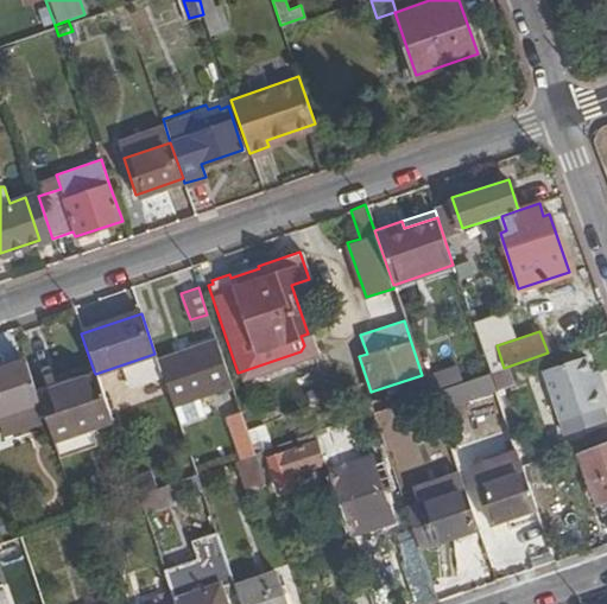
[(157,358),(177,421),(206,412),(198,394),(231,383),(215,338),(157,358)]
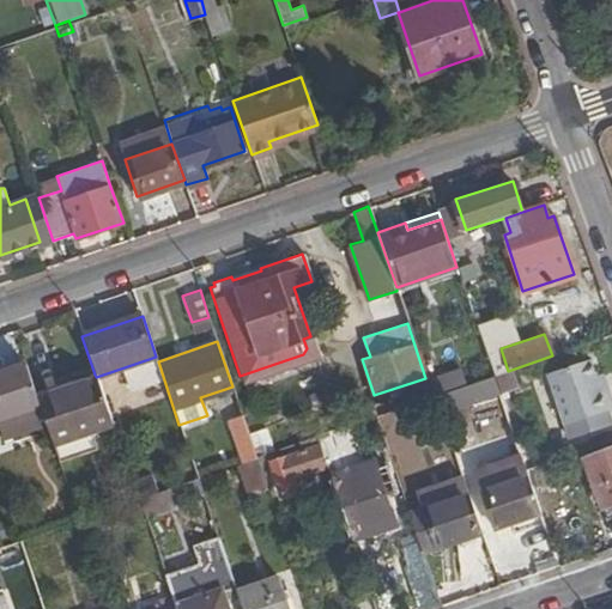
[(599,385),(595,373),(589,358),(549,372),(565,420),(606,406),(611,405),(604,384),(599,385)]
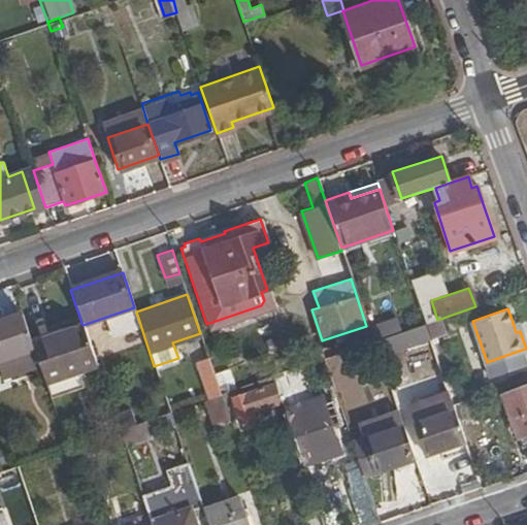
[(31,340),(22,313),(0,319),(0,358),(33,347),(31,340)]
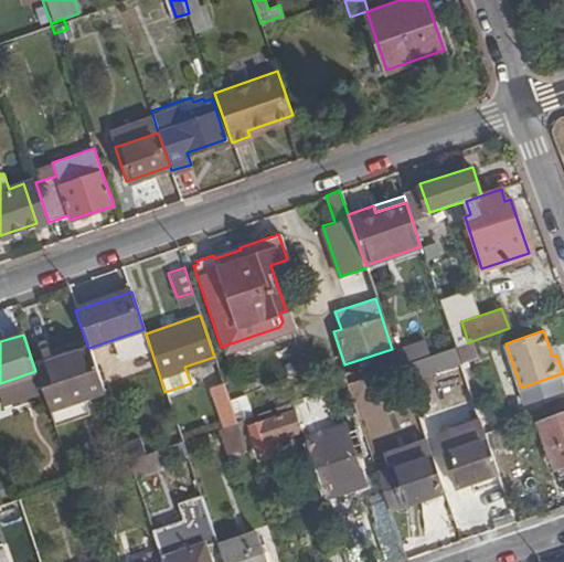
[(88,348),(87,346),(33,364),(35,371),(49,407),(87,393),(102,389),(88,348)]
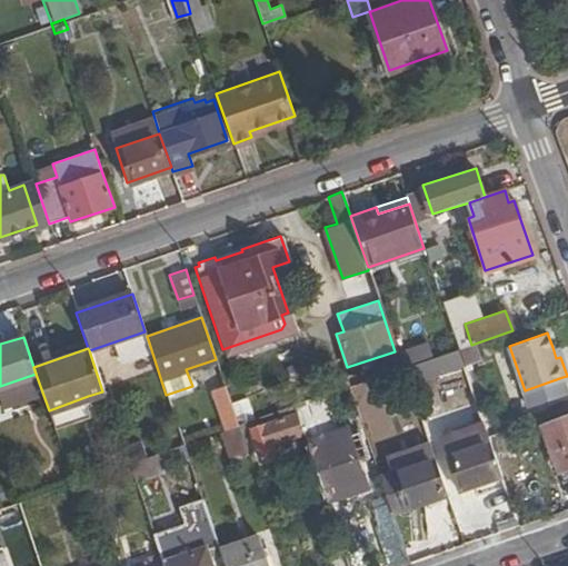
[(562,377),(525,390),(529,405),(567,393),(562,377)]
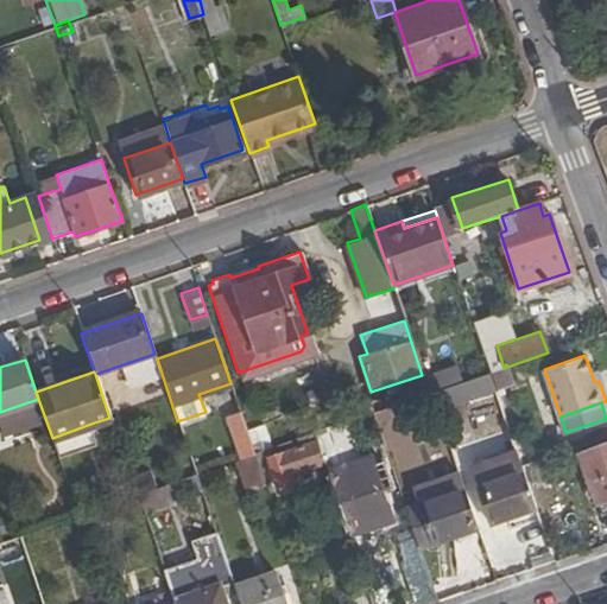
[(227,413),(241,458),(254,453),(239,408),(227,413)]
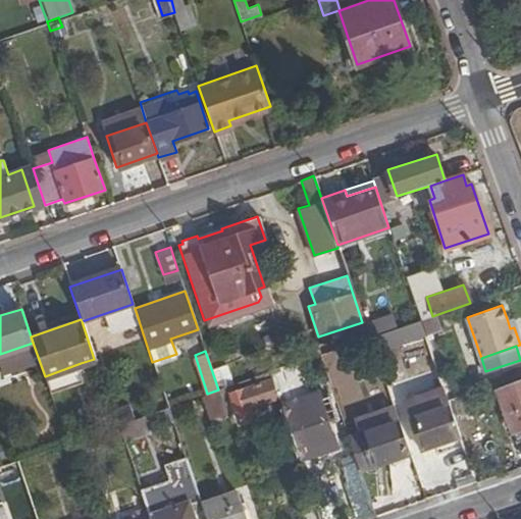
[(81,363),(45,376),(50,391),(87,378),(81,363)]
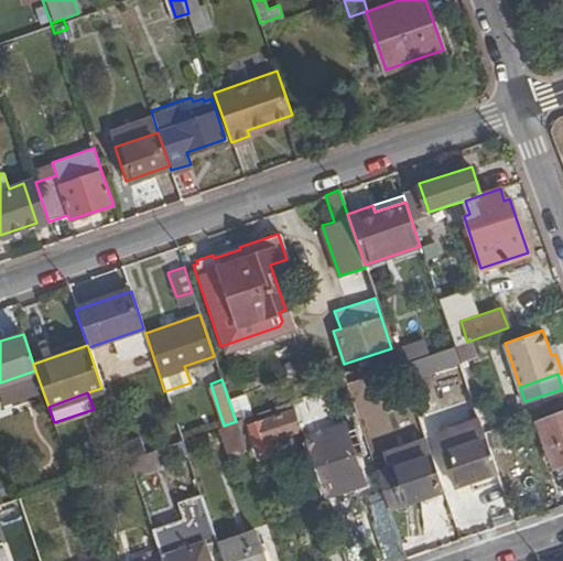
[(301,431),(291,402),(273,408),(275,417),(249,425),(259,456),(272,452),(269,441),(301,431)]
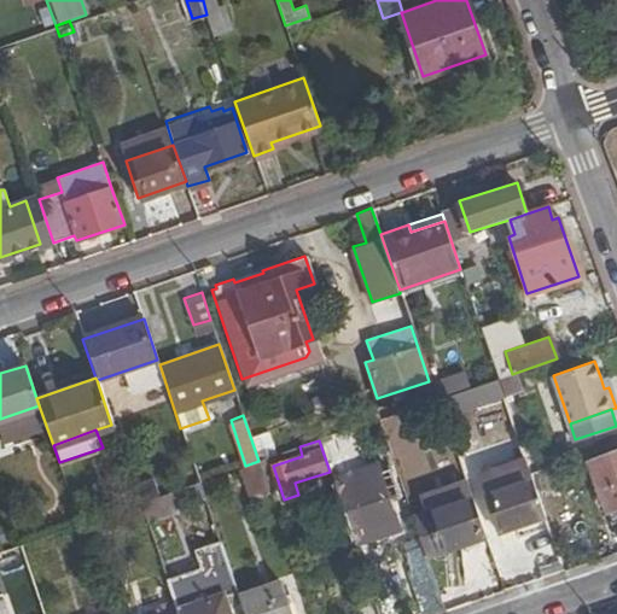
[(616,450),(587,461),(609,521),(616,518),(616,450)]
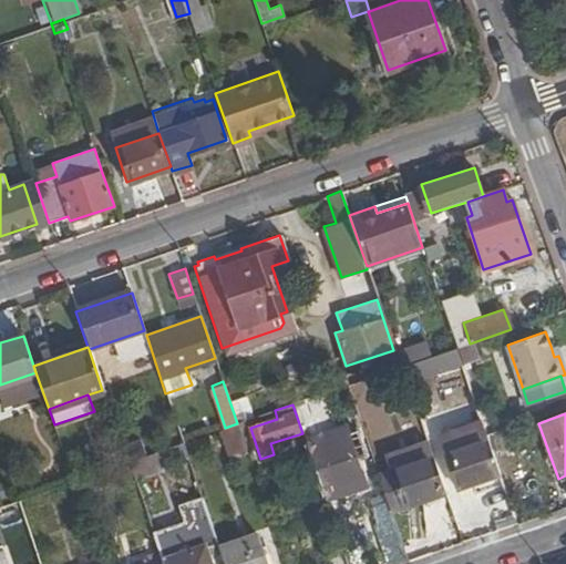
[(485,434),(481,420),(439,433),(445,452),(486,439),(485,434)]
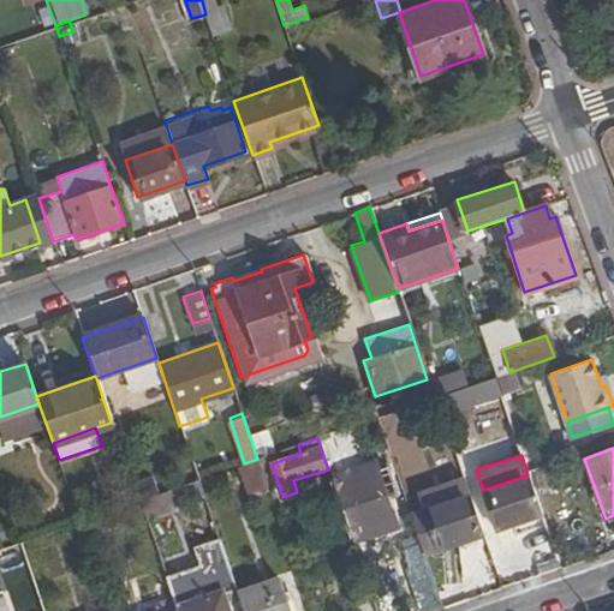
[(335,486),(345,516),(387,502),(373,457),(356,462),(361,477),(335,486)]
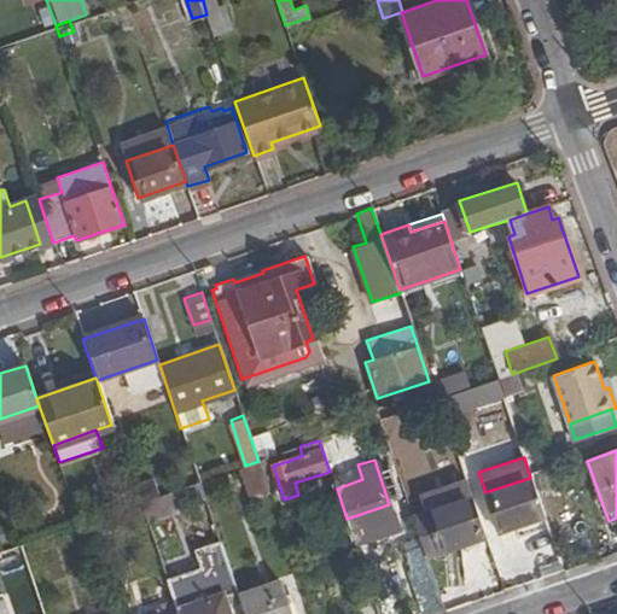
[(245,466),(242,467),(250,492),(267,486),(258,461),(245,466)]
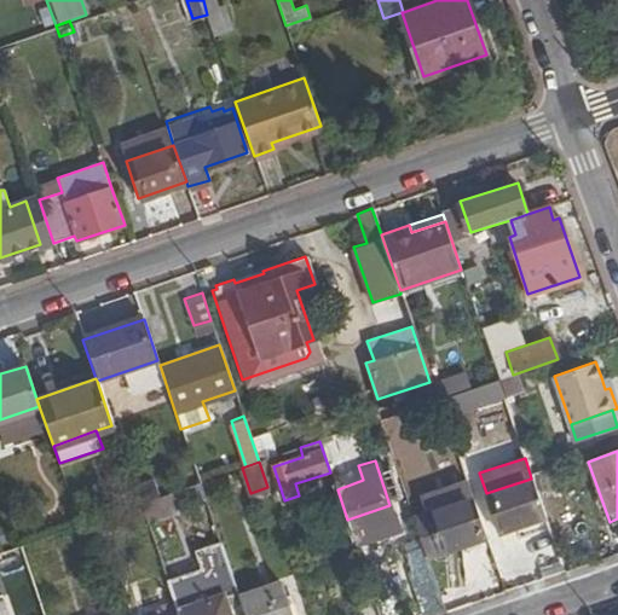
[(531,479),(486,493),(500,532),(544,516),(531,479)]
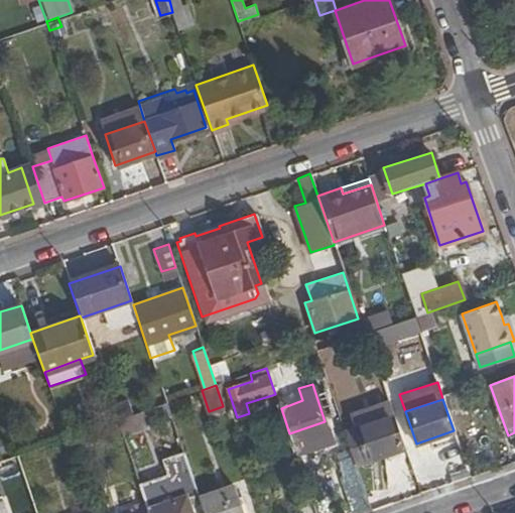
[(404,447),(391,410),(377,415),(378,420),(355,428),(365,461),(404,447)]
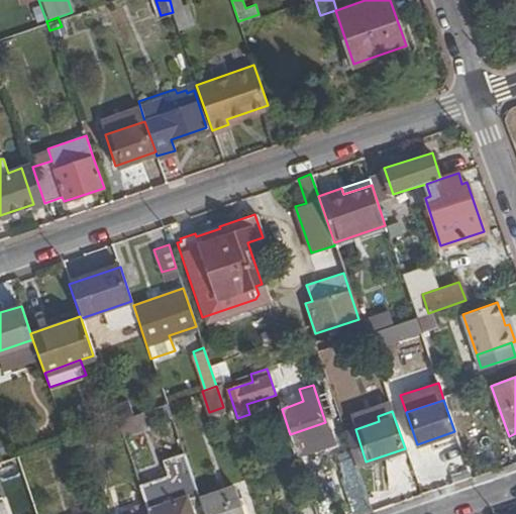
[(139,412),(116,420),(120,434),(144,426),(139,412)]
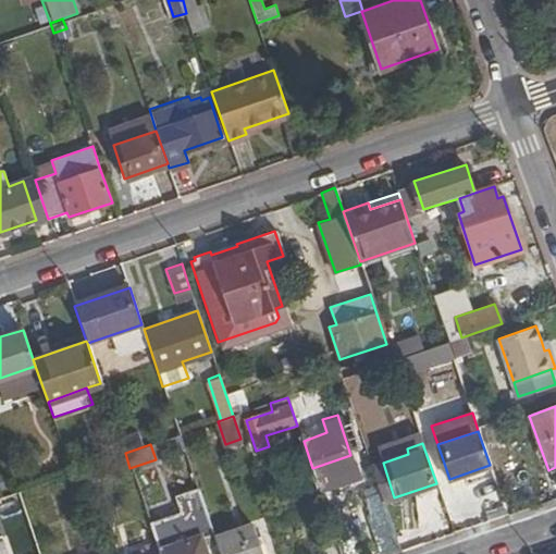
[(180,513),(149,524),(158,550),(200,537),(212,532),(197,489),(174,496),(180,513)]
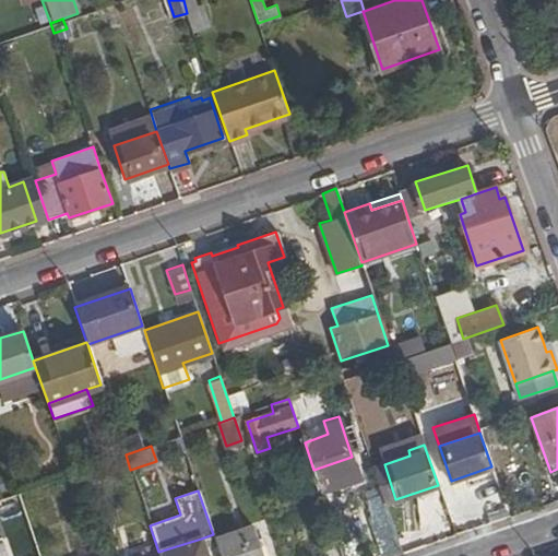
[(379,537),(384,536),(392,533),(388,520),(375,524),(379,537)]
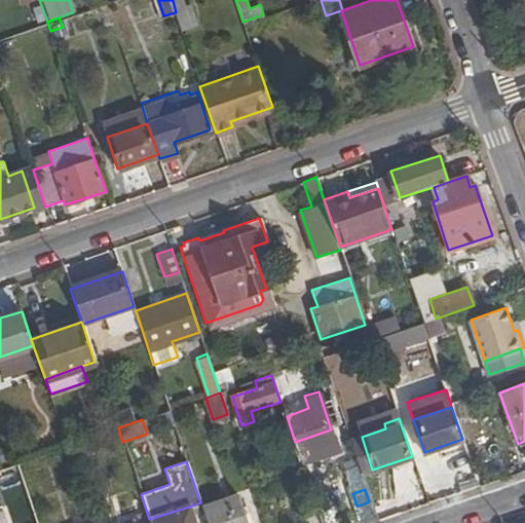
[(201,508),(207,522),(248,522),(239,494),(201,508)]
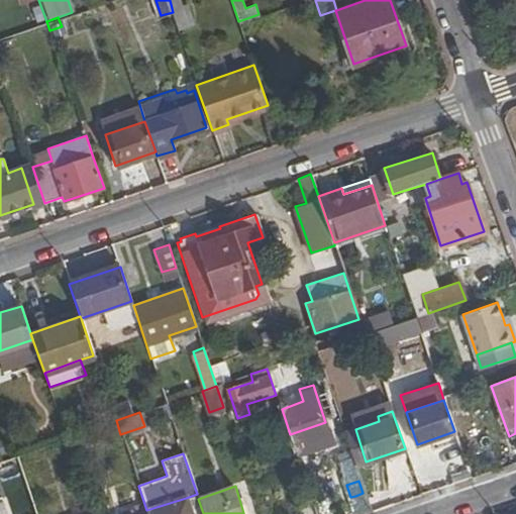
[(363,493),(355,496),(357,502),(365,499),(363,493)]
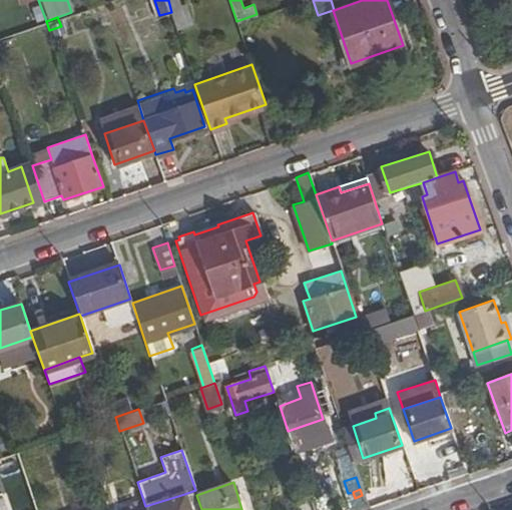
[(189,509),(184,494),(145,506),(146,509),(189,509)]
